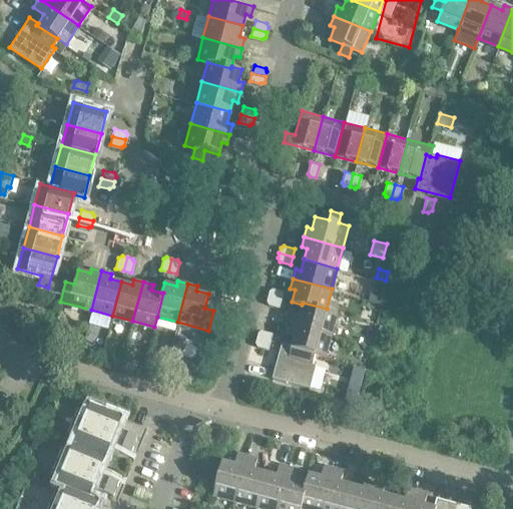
[(273,287),(270,289),(268,295),(282,298),(284,290),(273,287)]
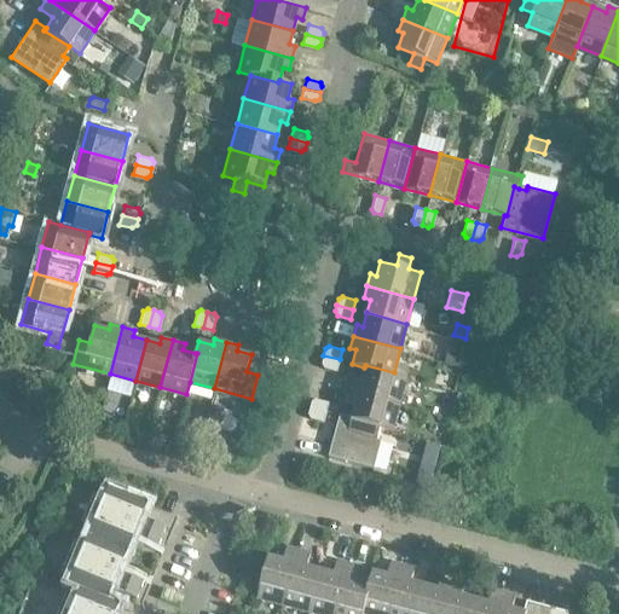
[(449,348),(445,360),(460,364),(462,352),(449,348)]
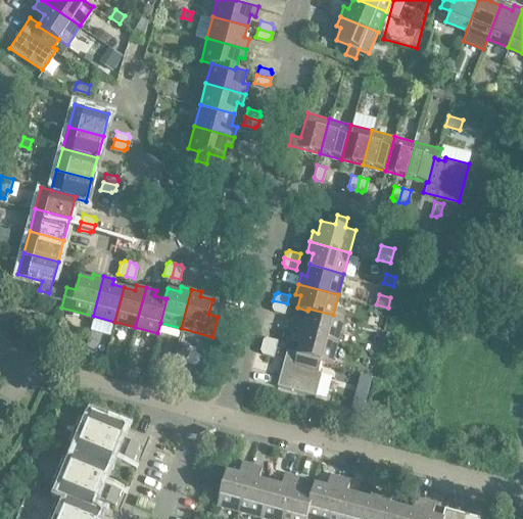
[(274,309),(285,312),(287,303),(273,300),(272,305),(274,309)]
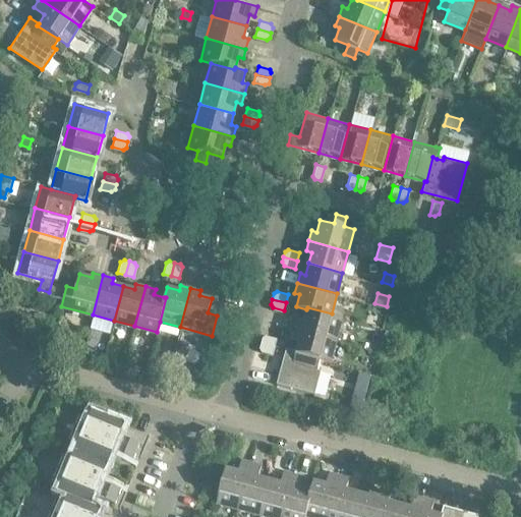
[(307,307),(306,309),(304,320),(299,319),(296,328),(336,339),(342,317),(332,313),(307,307)]
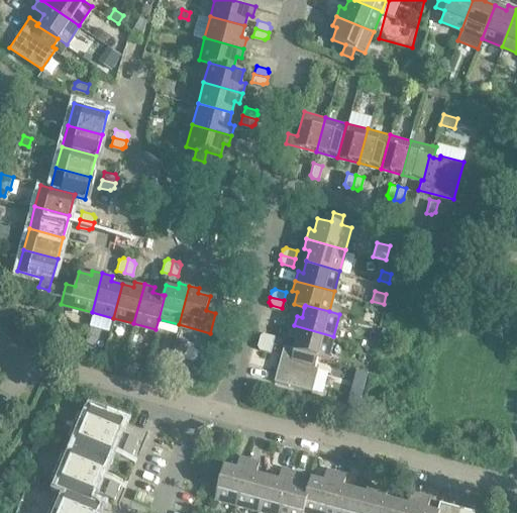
[(296,337),(294,347),(293,349),(317,355),(327,358),(333,336),(294,325),(291,335),(296,337)]
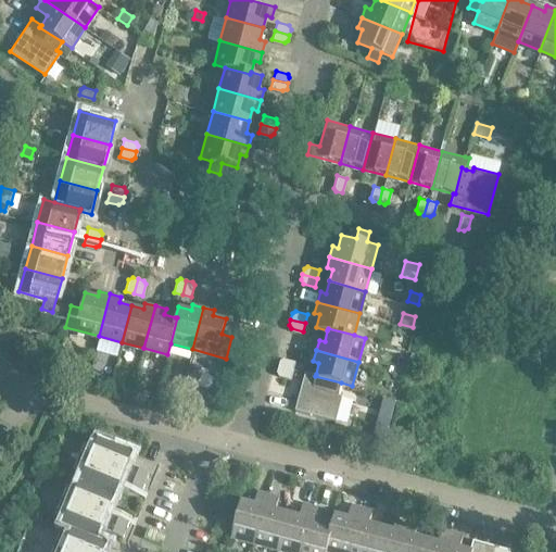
[(283,356),(279,359),(278,365),(293,368),(295,360),(283,356)]
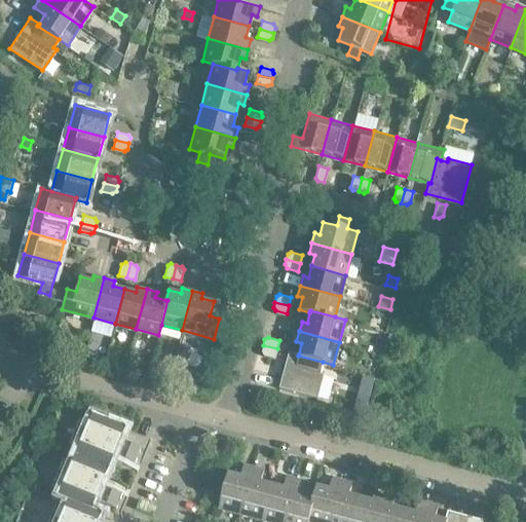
[(263,353),(274,357),(277,348),(263,345),(262,350),(263,353)]
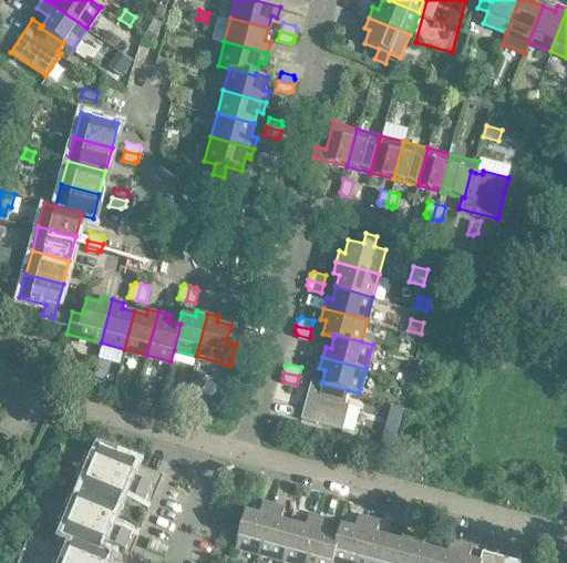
[(348,390),(321,384),(322,381),(311,378),(300,416),(342,427),(349,402),(344,401),(348,390)]
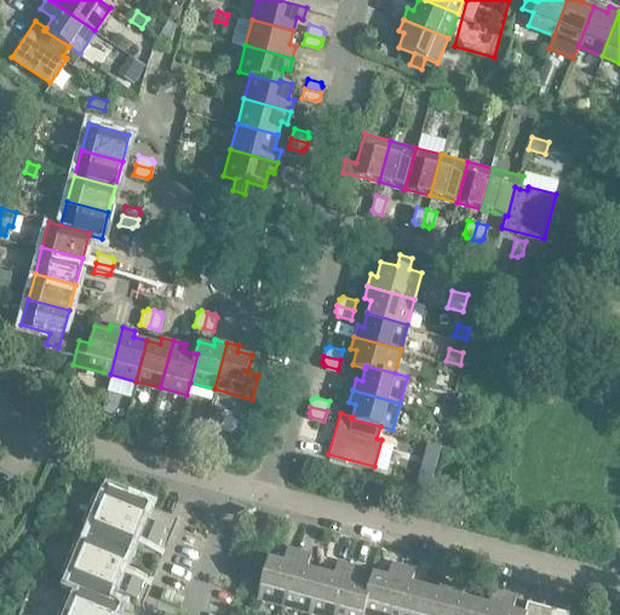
[(239,446),(242,435),(223,430),(220,441),(239,446)]
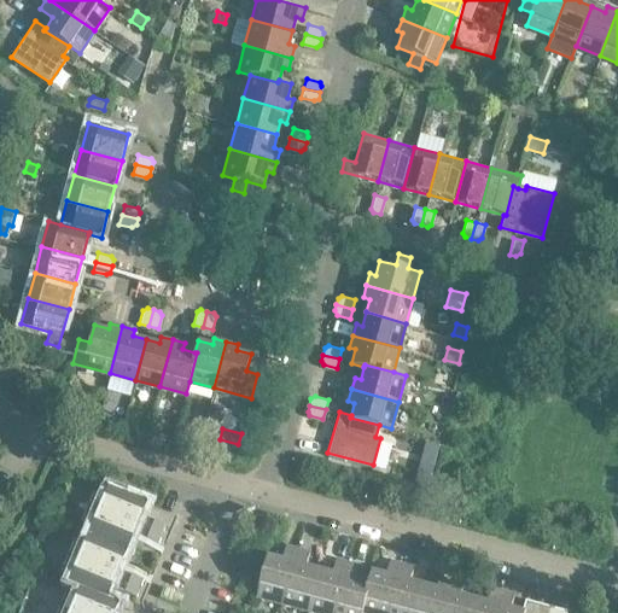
[(425,439),(420,457),(433,461),(438,443),(425,439)]
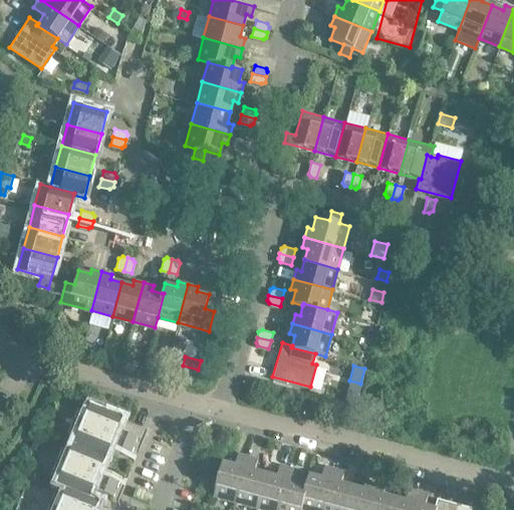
[(106,457),(110,447),(130,455),(138,435),(118,427),(123,416),(90,403),(73,444),(106,457)]
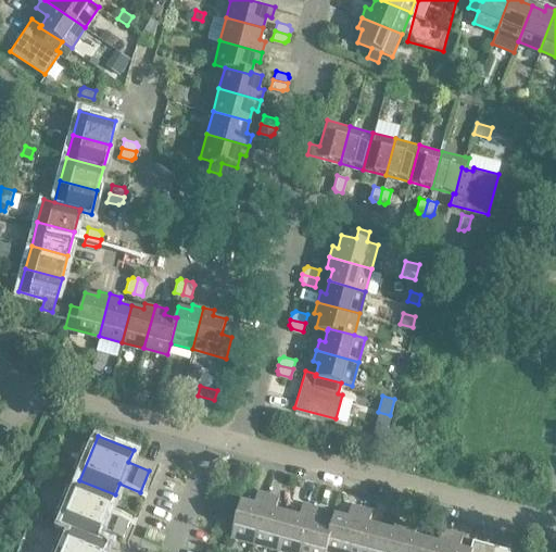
[(122,536),(130,514),(110,505),(115,494),(79,480),(61,524),(72,528),(97,539),(97,537),(101,527),(122,536)]
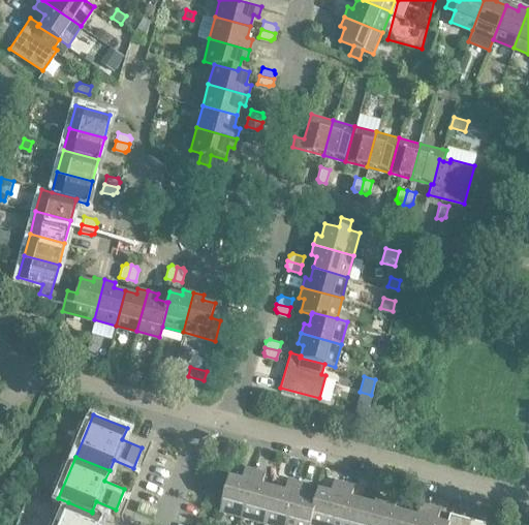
[(242,516),(254,467),(244,464),(241,477),(228,474),(219,510),(242,516)]
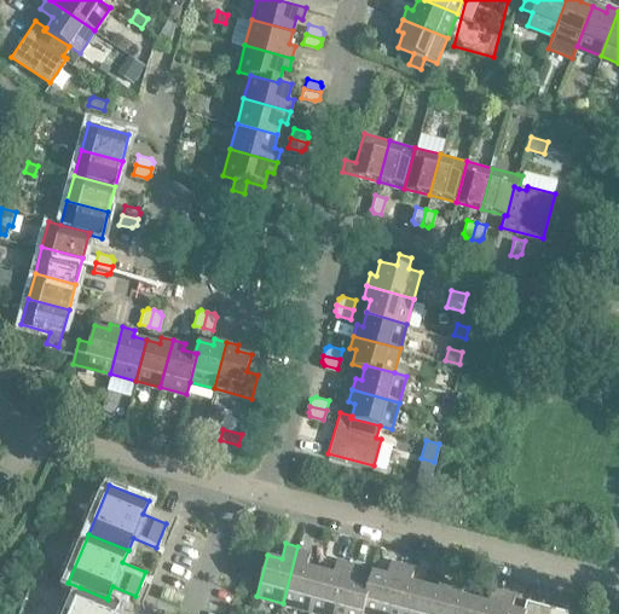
[(319,568),(306,565),(310,550),(298,546),(283,603),(307,609),(319,568)]
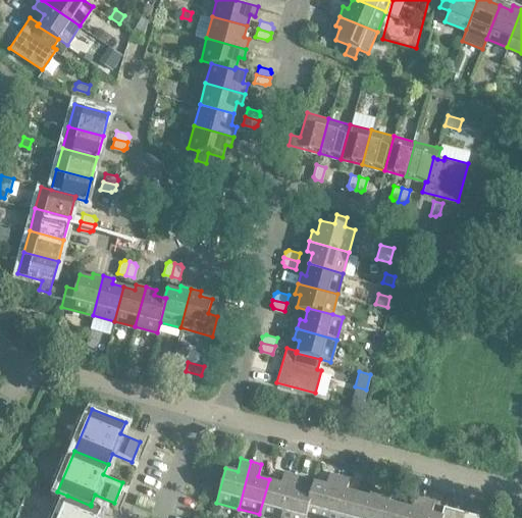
[(259,514),(273,517),(280,517),(294,472),(283,470),(280,482),(269,479),(259,514)]
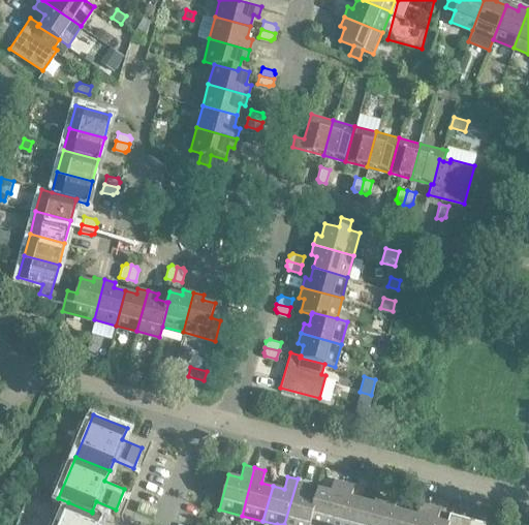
[(314,497),(316,498),(310,523),(318,524),(331,524),(343,481),(333,477),(330,491),(317,487),(314,497)]
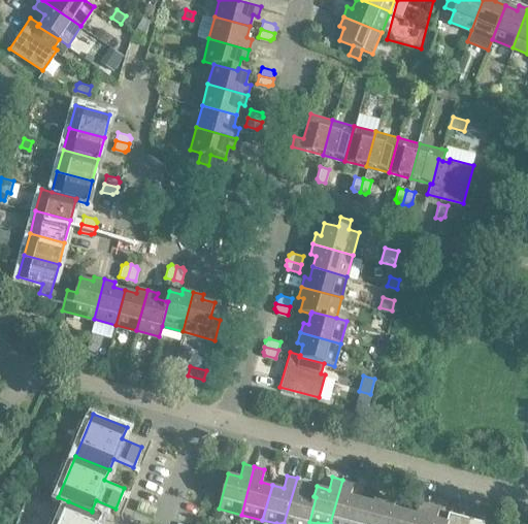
[(308,523),(309,522),(316,497),(314,496),(303,494),(307,481),(297,478),(284,523),(308,523)]
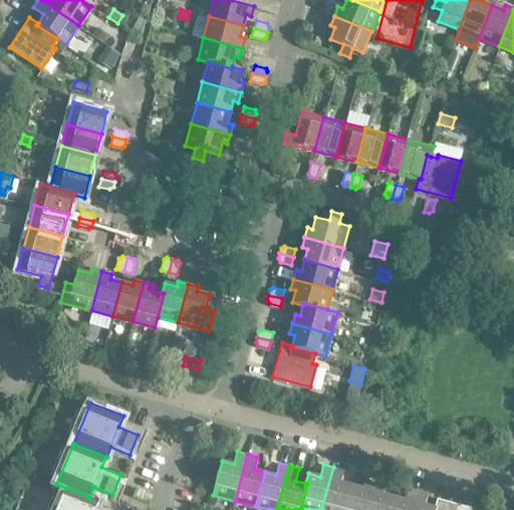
[(343,509),(351,485),(340,482),(343,469),(333,467),(321,509),(343,509)]
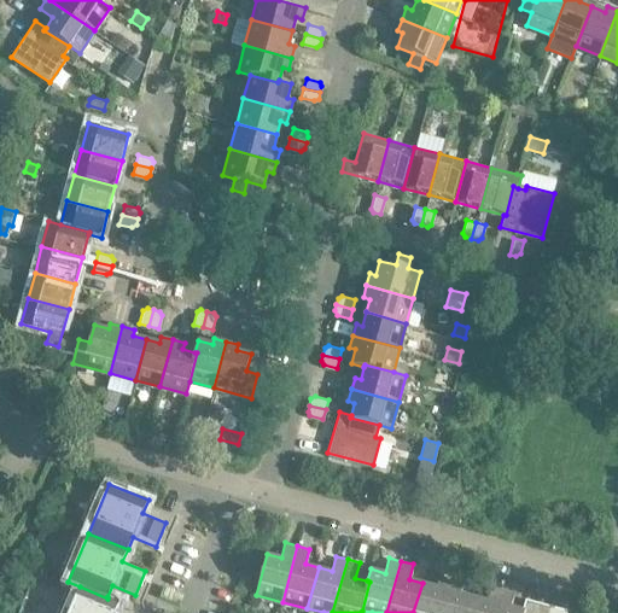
[(441,612),(452,574),(439,571),(436,587),(423,583),(413,612),(441,612)]
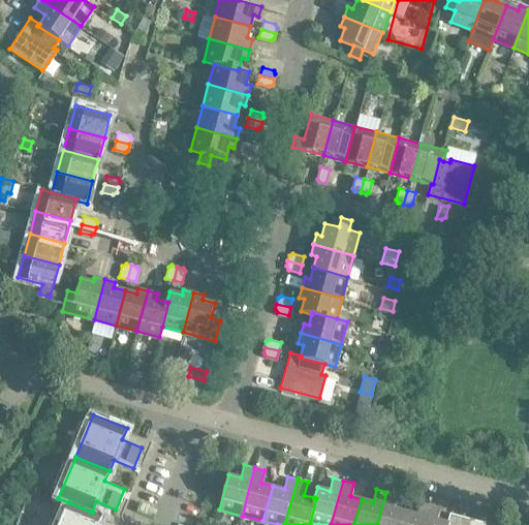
[(400,524),(404,511),(393,507),(397,495),(386,492),(377,524),(400,524)]
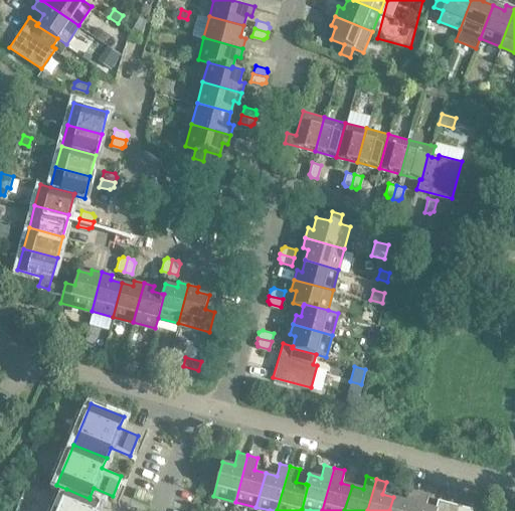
[(404,500),(393,497),(389,510),(412,510),(418,490),(408,488),(404,500)]
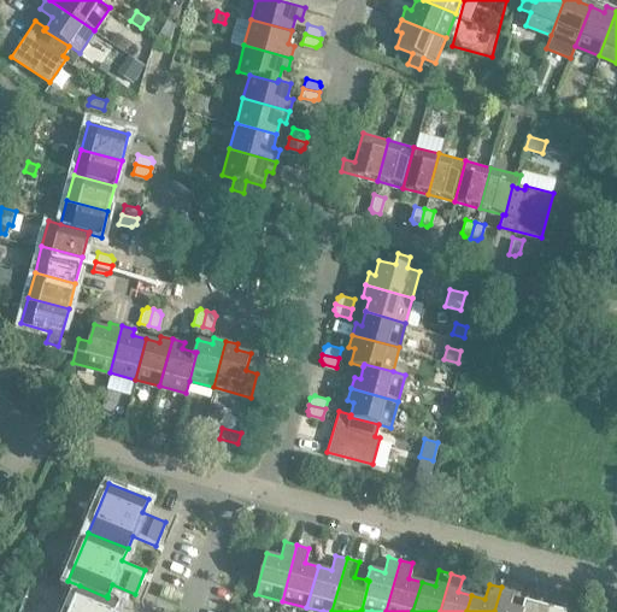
[(113,611),(119,600),(107,595),(107,598),(80,586),(69,611),(113,611)]
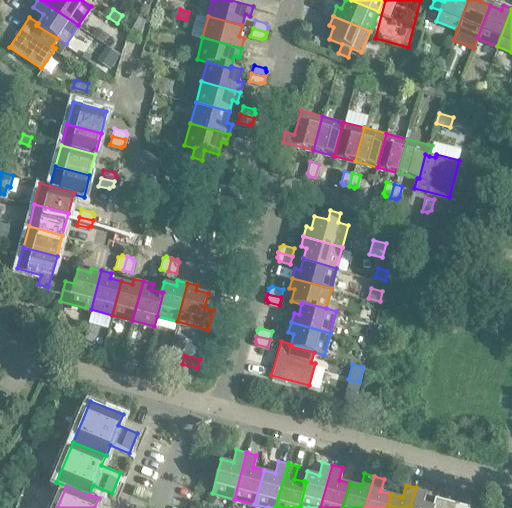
[(431,507),(432,505),(422,502),(426,490),(416,487),(410,507),(431,507)]
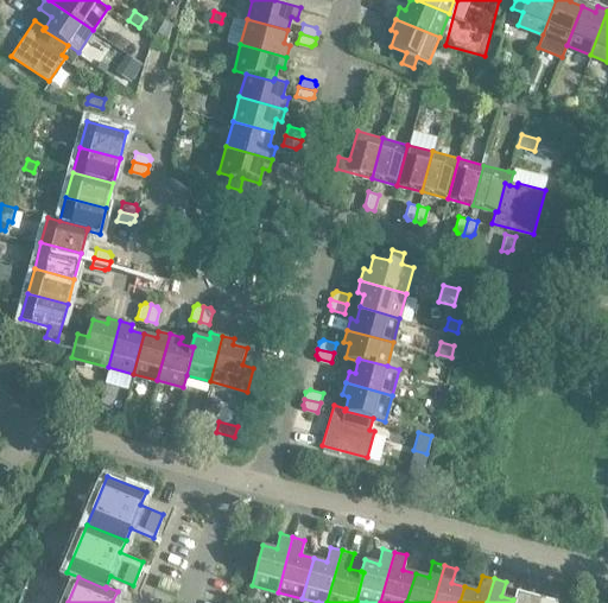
[(512,602),(556,602),(557,598),(517,588),(513,600),(512,602)]
